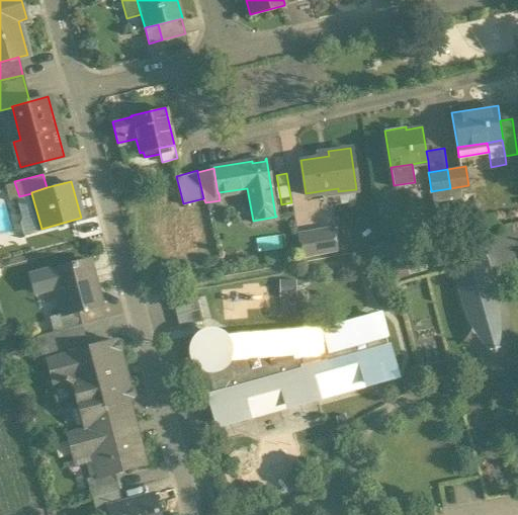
[(450,188),(431,191),(433,200),(451,197),(450,188)]
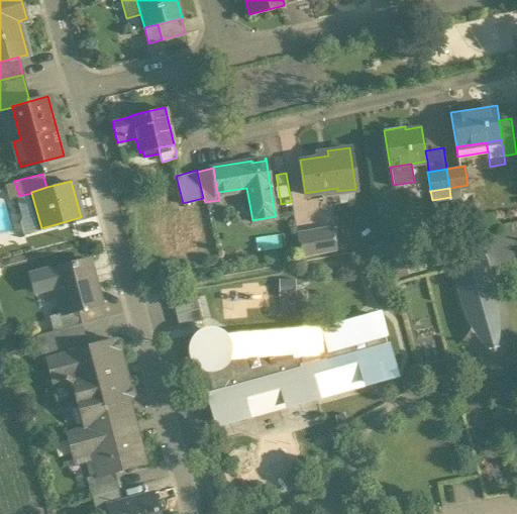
[(19,196),(16,197),(21,217),(19,221),(22,233),(41,228),(31,193),(19,196)]
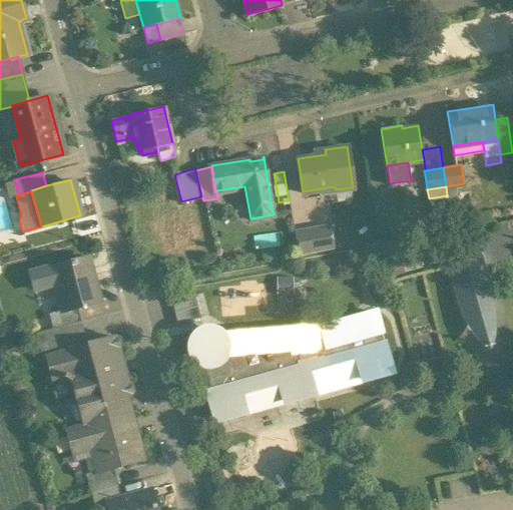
[(181,236),(204,234),(200,199),(177,201),(181,236)]
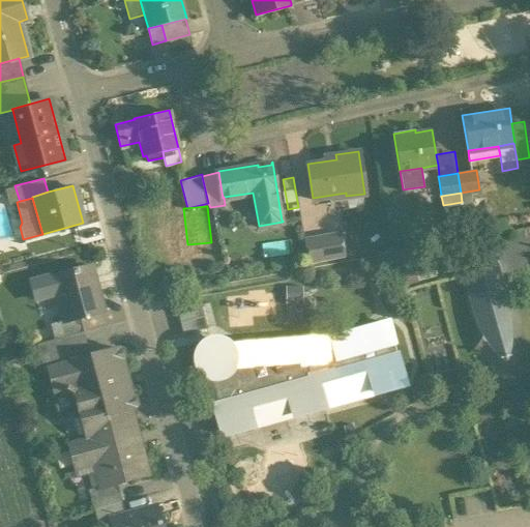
[(341,231),(304,238),(308,263),(346,256),(341,231)]
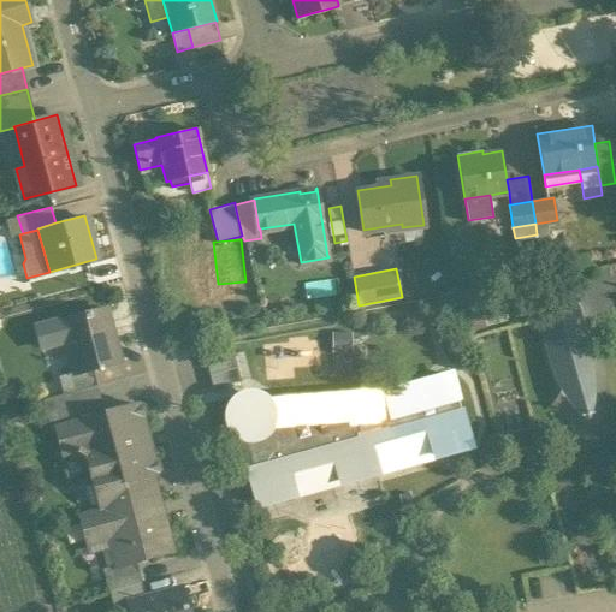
[(522,292),(505,295),(508,312),(526,309),(522,292)]
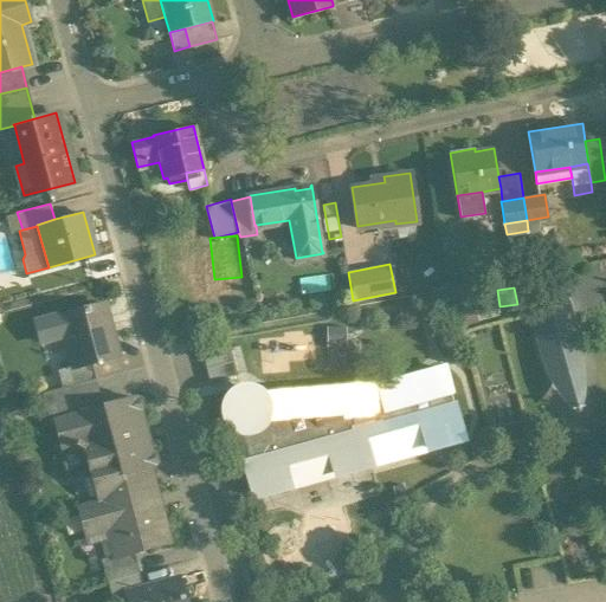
[(578,410),(580,408),(582,402),(585,392),(586,380),(586,367),(582,348),(569,301),(567,301),(530,311),(528,312),(541,357),(547,373),(555,388),(565,401),(569,407),(575,410),(578,410)]
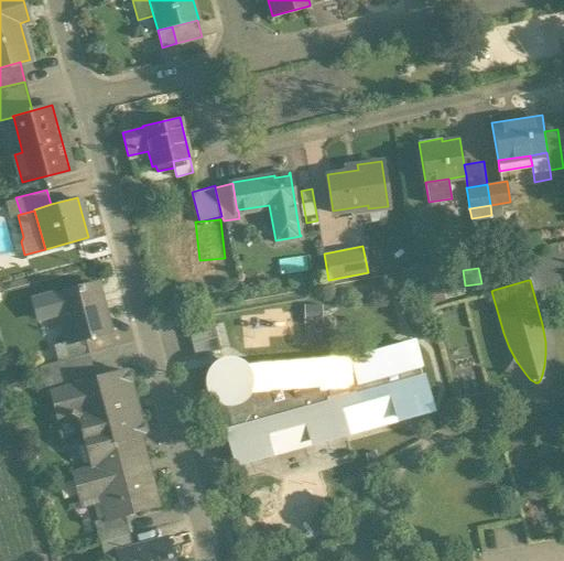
[(96,282),(56,292),(68,340),(68,341),(85,336),(109,331),(96,282)]
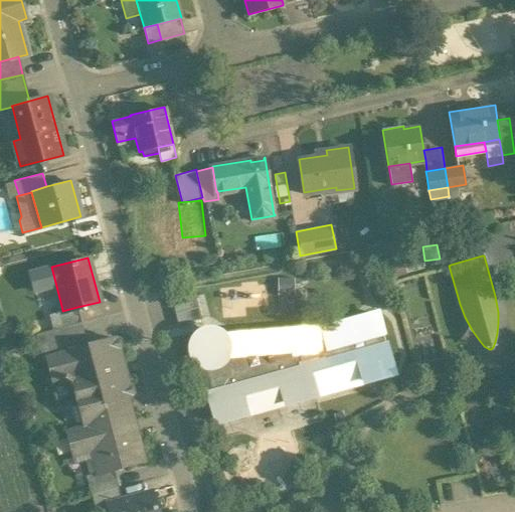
[(51,267),(37,271),(45,300),(48,314),(62,310),(51,267)]
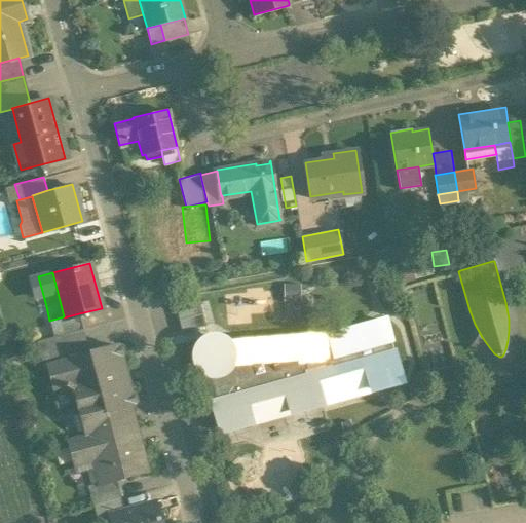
[(301,283),(286,283),(286,297),(301,297),(301,283)]
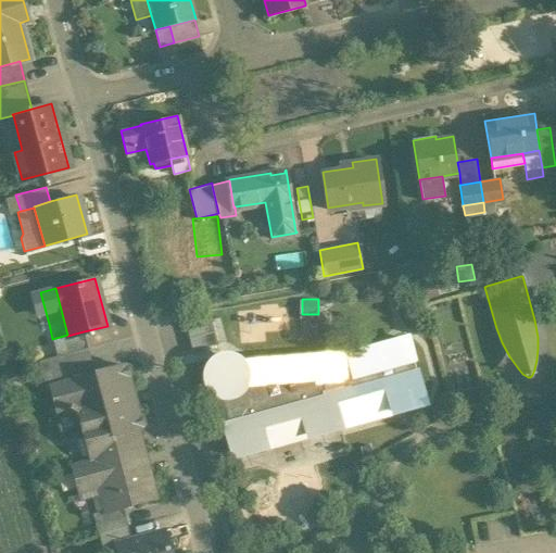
[(211,318),(186,325),(192,350),(217,342),(211,318)]
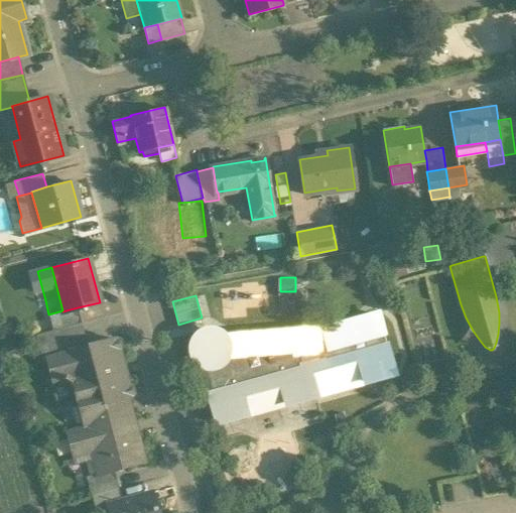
[(48,314),(45,300),(39,301),(46,331),(52,330),(48,314)]
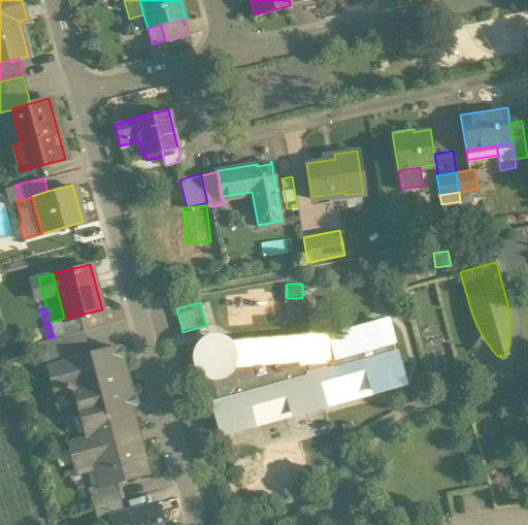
[(64,318),(50,322),(54,337),(83,329),(79,315),(64,319),(64,318)]
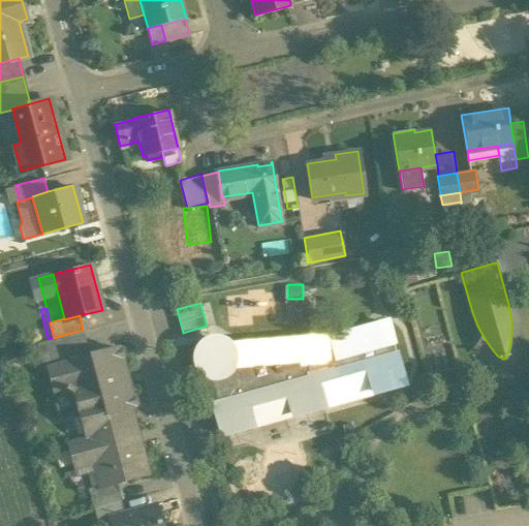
[(48,339),(36,342),(43,368),(48,367),(47,366),(84,356),(78,332),(83,331),(83,330),(54,338),(48,339)]
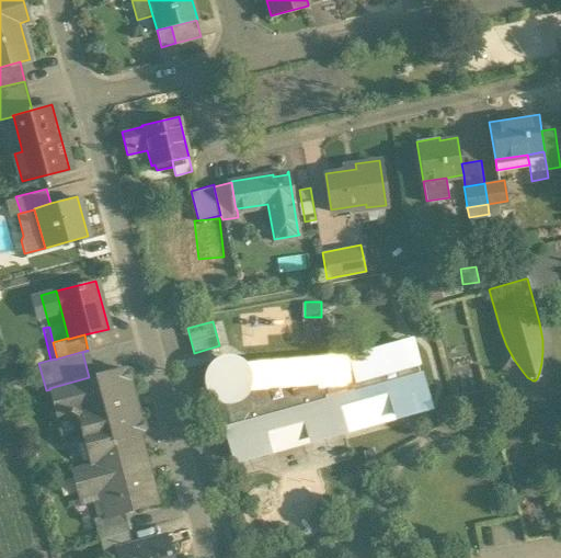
[(88,351),(82,352),(89,377),(94,376),(88,351)]
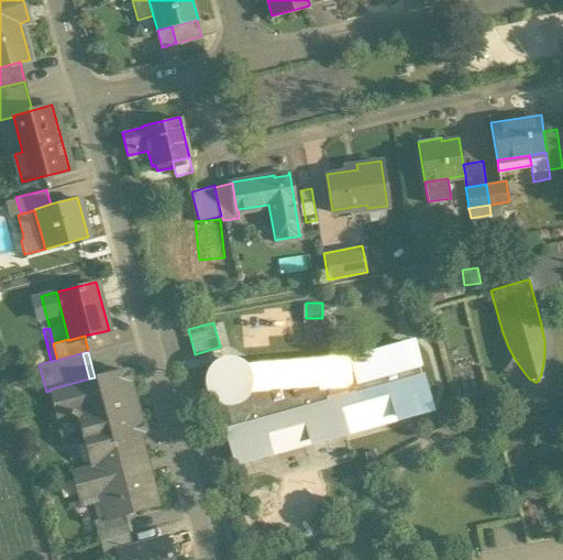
[(345,359),(326,360),(328,383),(326,383),(327,385),(346,384),(348,383),(345,359)]
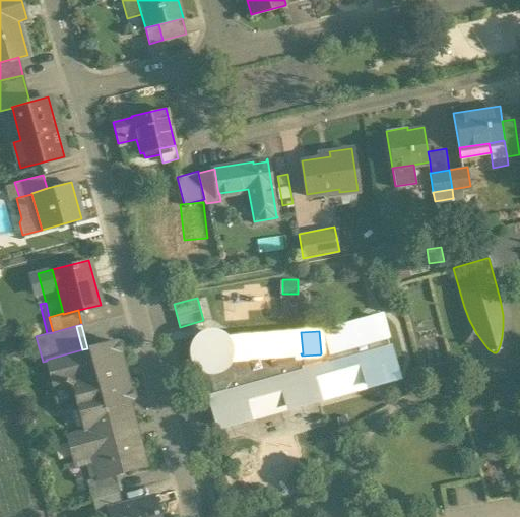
[(202,367),(207,369),(207,370),(208,370),(209,376),(206,377),(208,387),(212,386),(213,391),(213,392),(209,393),(210,397),(217,425),(219,425),(219,423),(246,415),(247,417),(249,416),(246,407),(285,397),(287,405),(289,405),(289,403),(316,396),(317,397),(319,397),(316,387),(310,366),(305,367),(304,366),(302,356),(301,353),(303,353),(301,332),(225,338),(213,332),(200,335),(193,347),(195,361),(200,366),(202,367)]
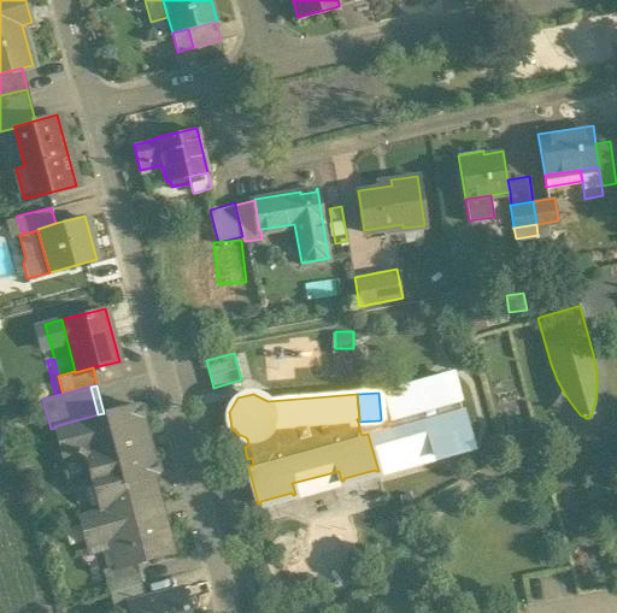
[(90,469),(151,452),(141,418),(145,414),(142,406),(137,404),(104,413),(98,414),(54,426),(56,428),(69,475),(90,469)]
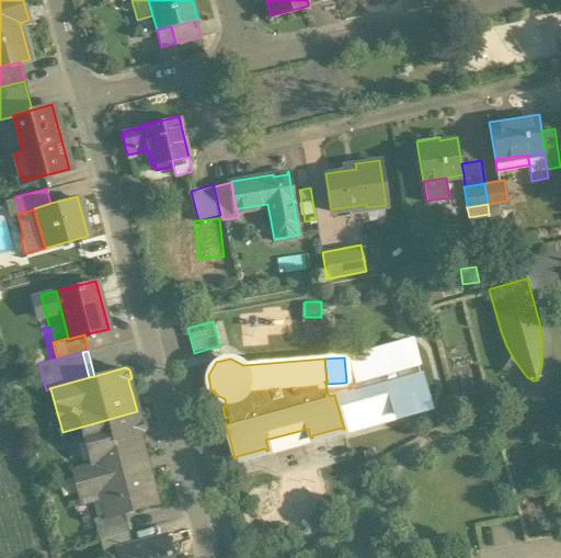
[(345,383),(325,384),(328,395),(346,389),(345,383)]
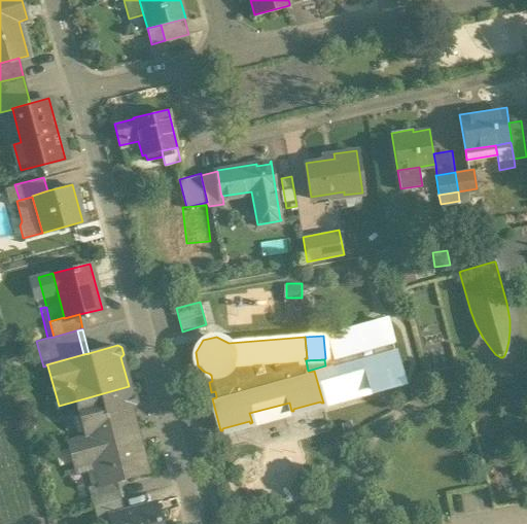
[(325,365),(308,371),(309,372),(314,371),(320,392),(338,387),(331,364),(325,365)]
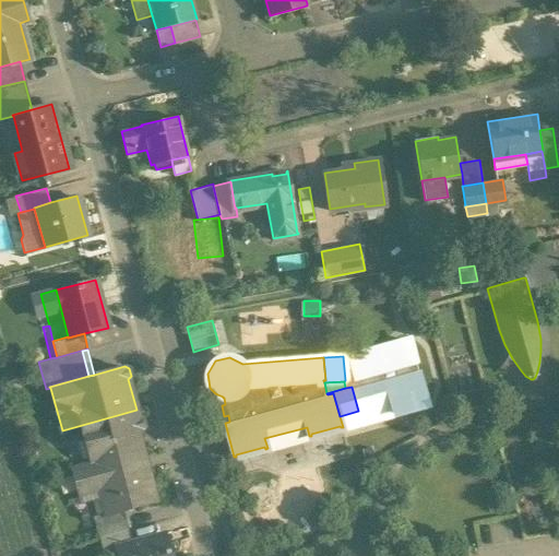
[(223,397),(217,394),(214,432),(226,427),(225,423),(229,422),(229,421),(228,415),(224,416),(222,405),(225,404),(224,398),(223,398),(223,397)]
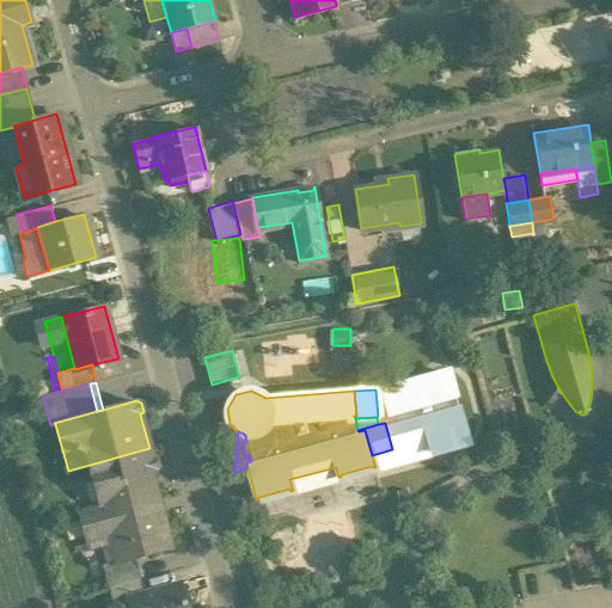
[(150,448),(90,465),(101,505),(158,490),(152,471),(155,470),(158,466),(155,458),(151,456),(150,448)]
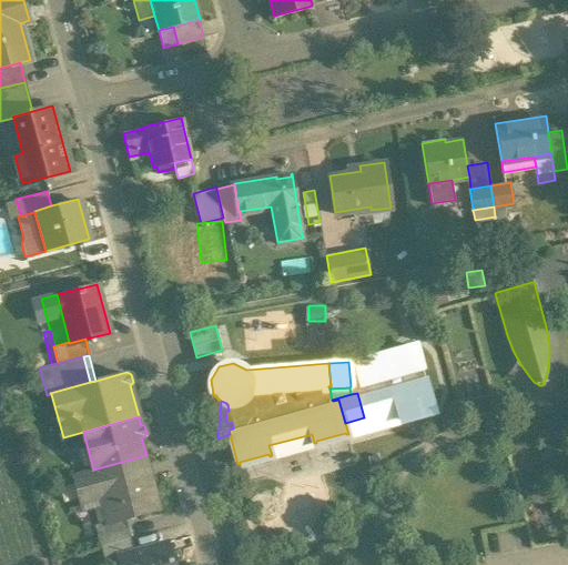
[(272,455),(272,458),(315,446),(314,443),(312,434),(269,445),(272,455)]
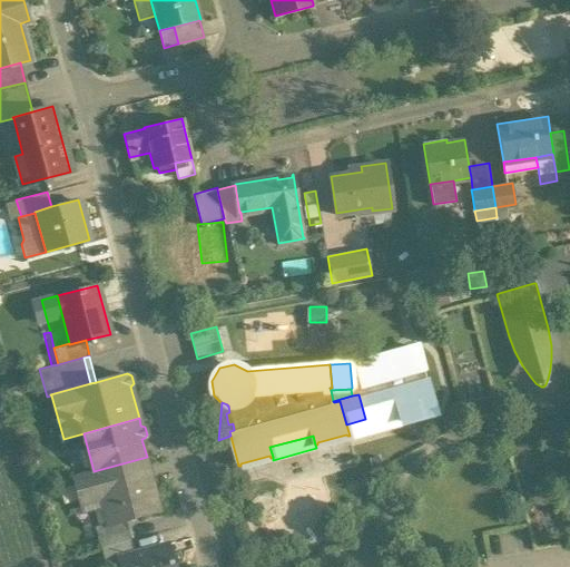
[(147,457),(94,471),(74,477),(80,505),(100,499),(106,519),(107,522),(107,524),(126,519),(159,510),(147,466),(149,465),(147,457)]
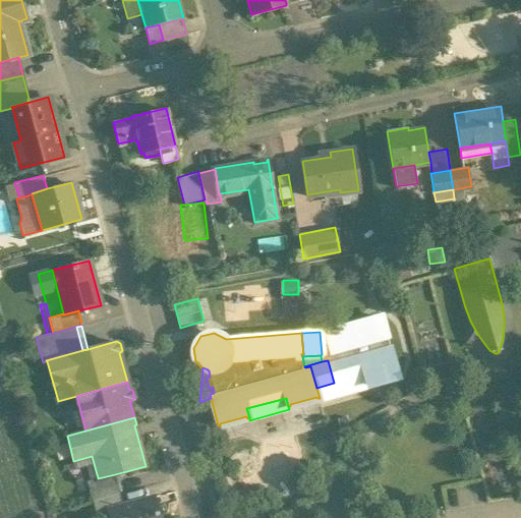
[(115,474),(98,478),(98,477),(87,480),(92,500),(119,492),(115,474)]
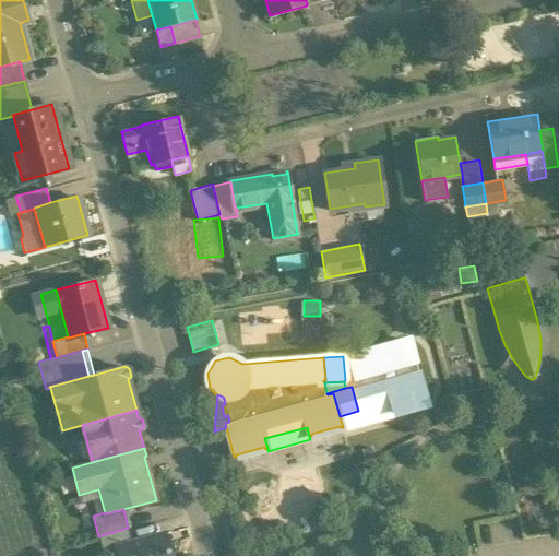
[(128,528),(98,536),(104,555),(113,555),(118,555),(117,547),(132,543),(128,528)]
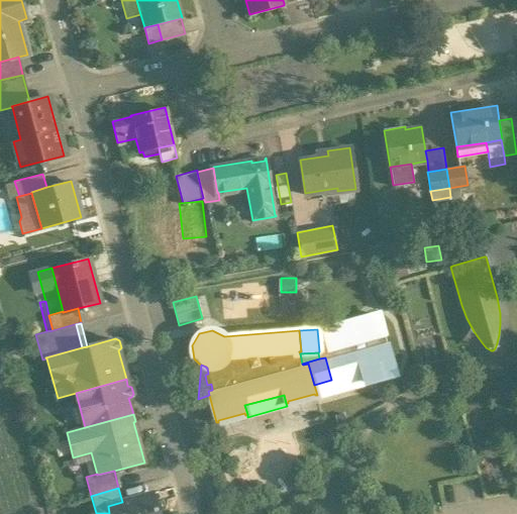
[(122,502),(108,506),(109,513),(158,513),(152,494),(122,502)]
